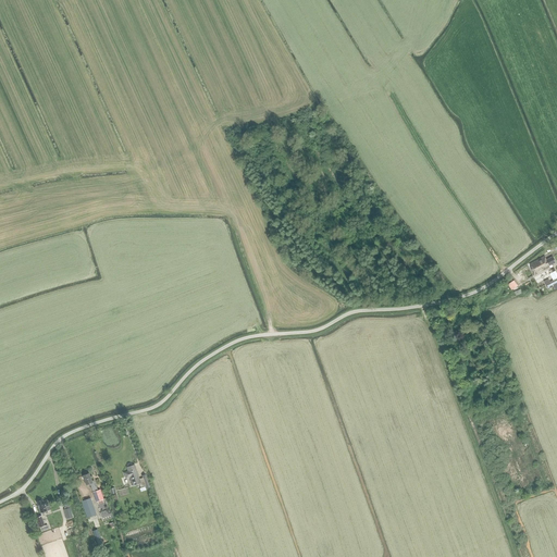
[(544,257),(530,264),(532,269),(531,269),(534,275),(546,269),(549,268),(551,268),(553,267),(552,264),(556,262),(553,257),(546,260),(544,257)]
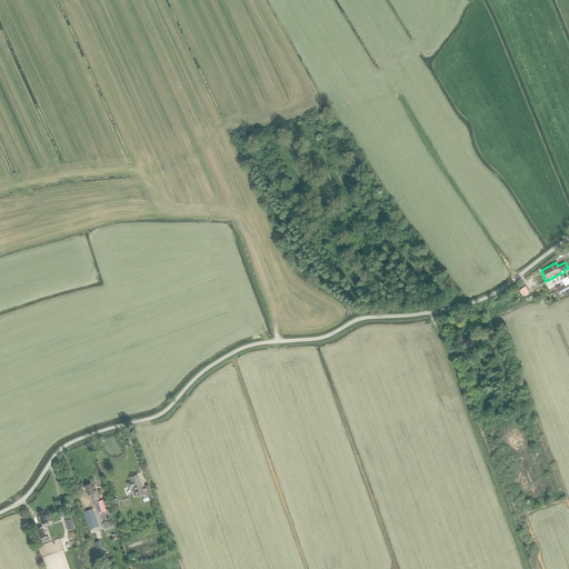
[(565,293),(565,292),(562,288),(560,285),(556,288),(560,296),(565,293)]
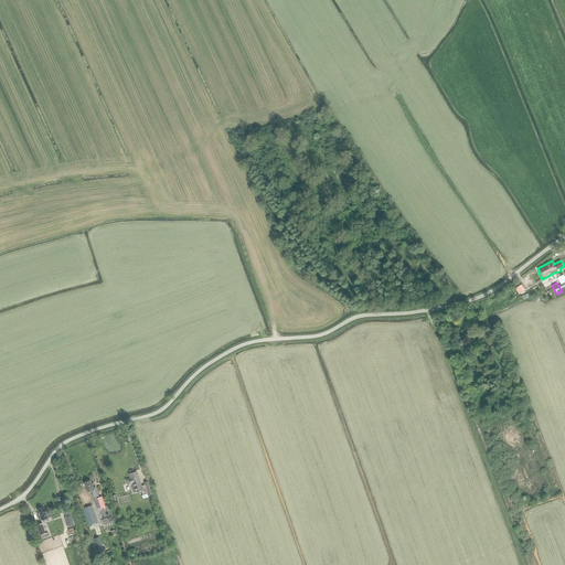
[(525,290),(522,285),(515,289),(520,295),(525,290)]
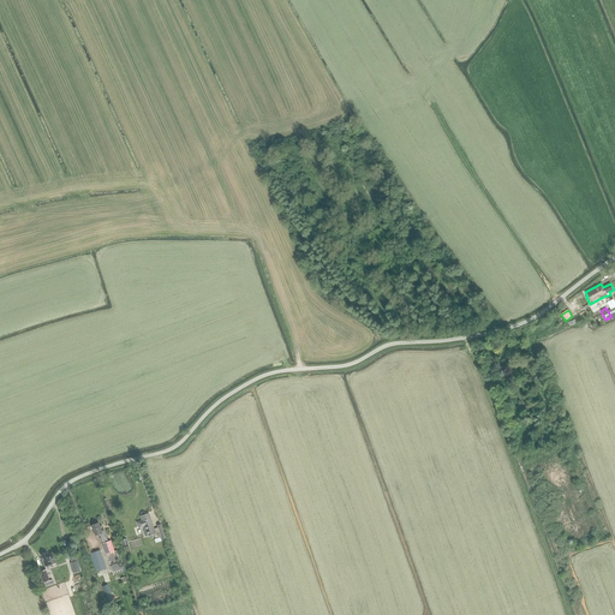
[(143,512),(142,513),(141,513),(141,514),(141,515),(139,517),(142,520),(137,523),(138,527),(143,526),(147,536),(154,533),(155,538),(161,536),(161,539),(166,537),(161,524),(157,525),(157,527),(154,530),(150,518),(148,519),(147,514),(145,514),(145,513),(144,512),(143,512)]
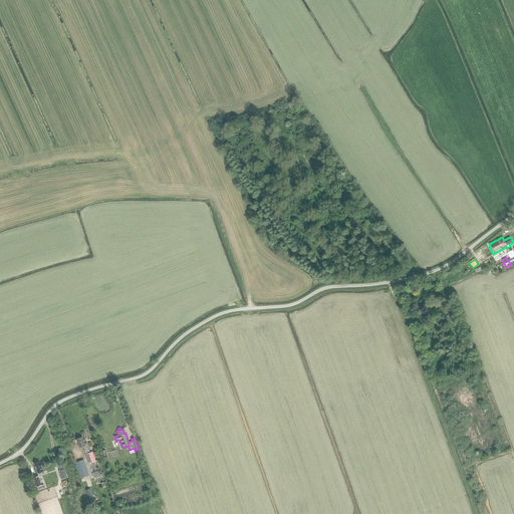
[(89,452),(88,449),(86,444),(84,444),(82,437),(76,439),(79,448),(82,447),(84,451),(85,454),(89,452)]
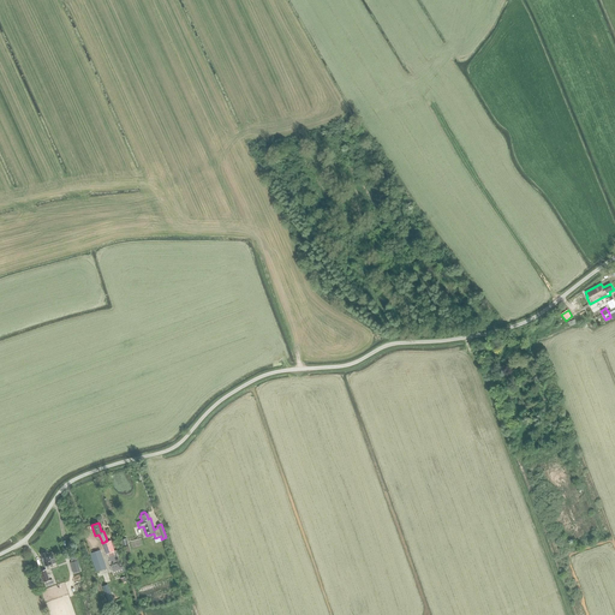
[(102,544),(106,554),(114,551),(111,541),(102,544)]
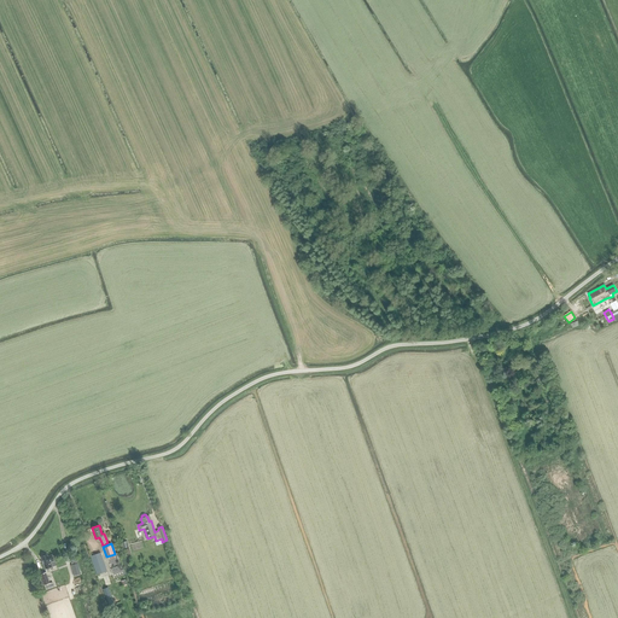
[(91,557),(97,575),(106,571),(100,553),(91,557)]
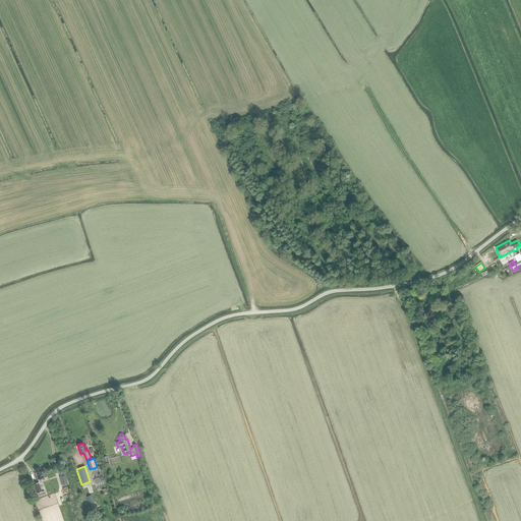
[(36,467),(35,468),(36,469),(35,469),(36,473),(35,473),(38,480),(38,481),(40,480),(39,479),(47,476),(46,472),(44,469),(43,468),(40,469),(40,468),(39,468),(38,467),(36,467)]
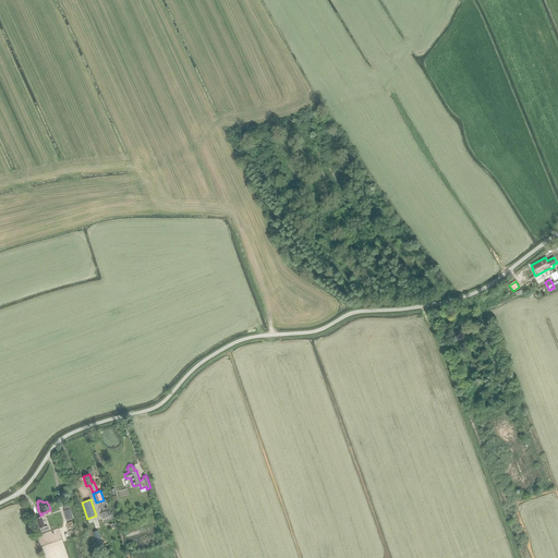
[(99,513),(102,522),(113,519),(110,510),(99,513)]
